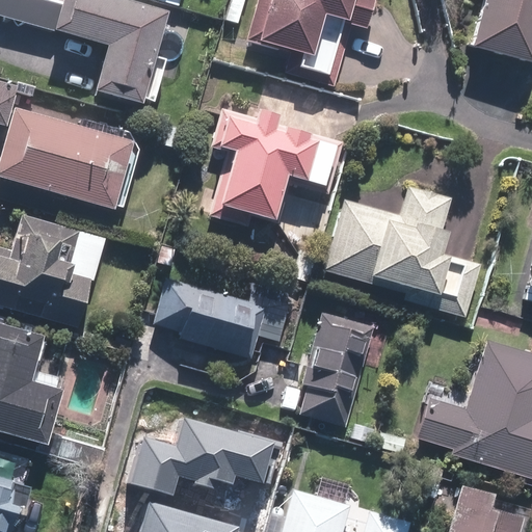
[(130,0),(0,0),(0,15),(56,31),(57,28),(112,45),(100,87),(143,100),(169,11),(130,0)]
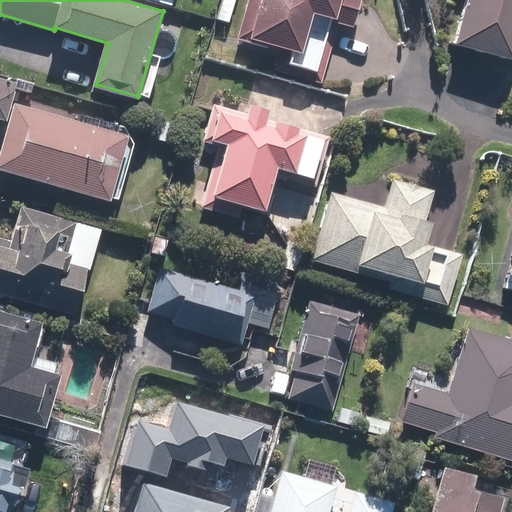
[(250,0),(239,38),(284,51),(280,66),(324,78),(340,23),(352,27),(359,0),(250,0)]
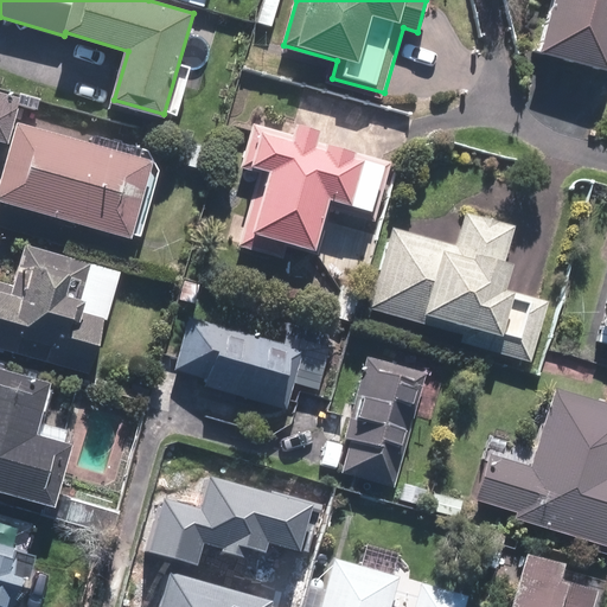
[(606,0),(558,0),(545,51),(606,66),(606,0)]
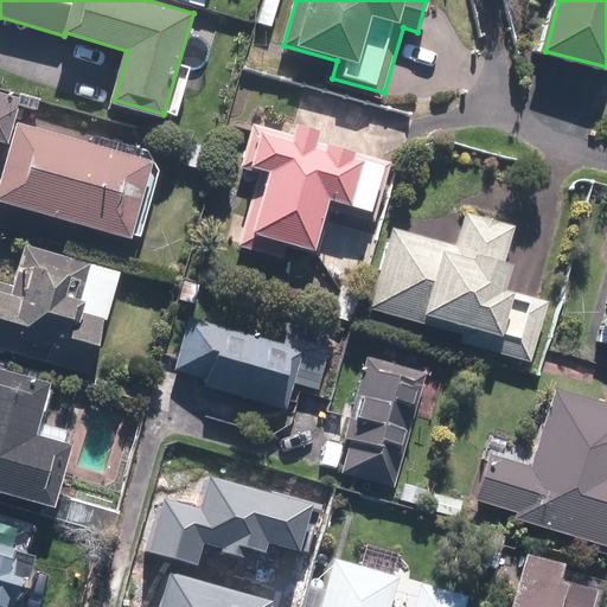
[(20,98),(0,91),(0,139),(8,141),(20,98)]
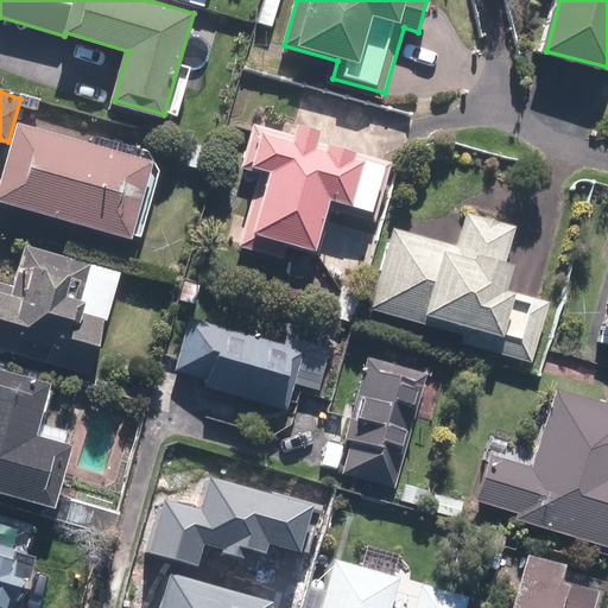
[(23,122),(0,197),(134,238),(157,162),(23,122)]
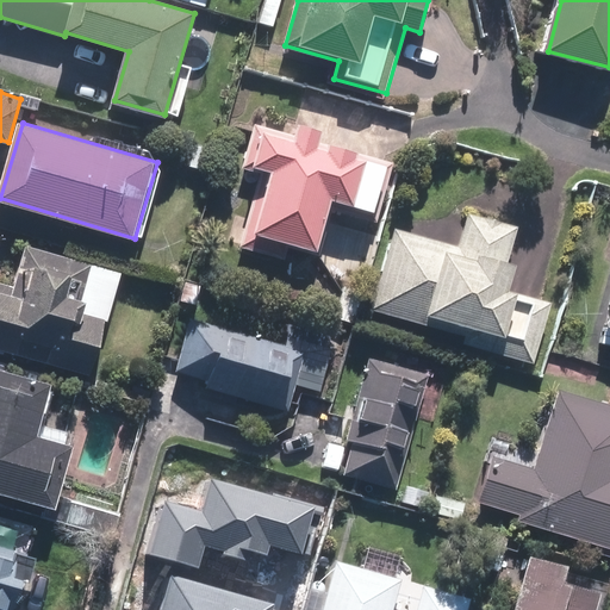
[(297,136),(256,124),(244,168),(261,173),(241,244),(286,257),(290,243),(319,251),(331,210),(378,223),(394,163),(321,142),(323,132),(299,126),(297,136)]
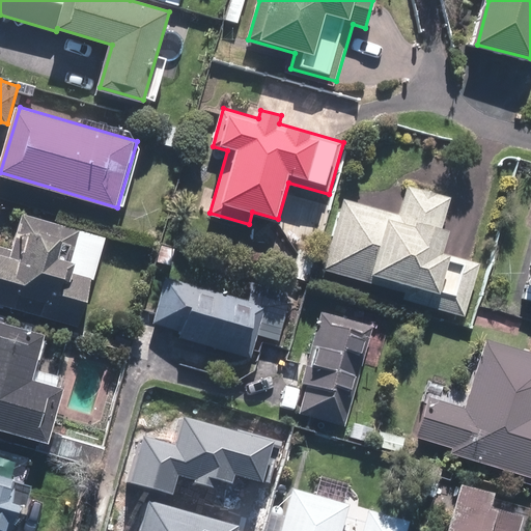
[(344,201),(326,269),(408,292),(406,298),(466,314),(480,263),(443,253),(449,229),(443,228),(452,198),(410,186),(400,217),(344,201)]
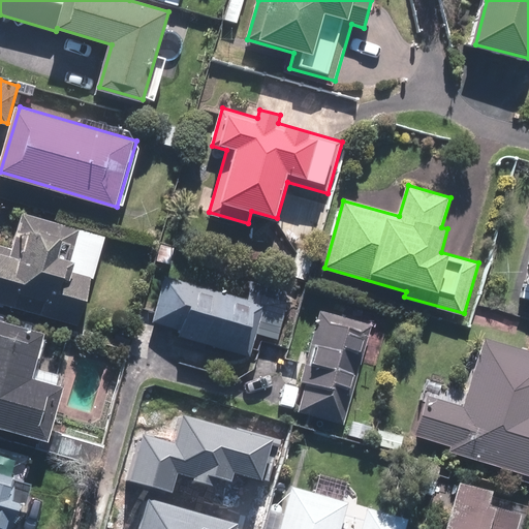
[(0,245),(0,302),(80,324),(104,237),(24,215),(14,250),(0,245)]
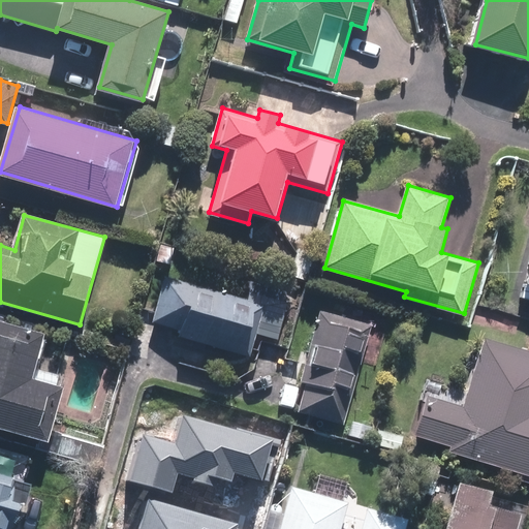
[(251,301),(167,276),(154,320),(183,329),(181,336),(251,356),(257,333),(278,338),(288,305),(253,294),(251,301)]
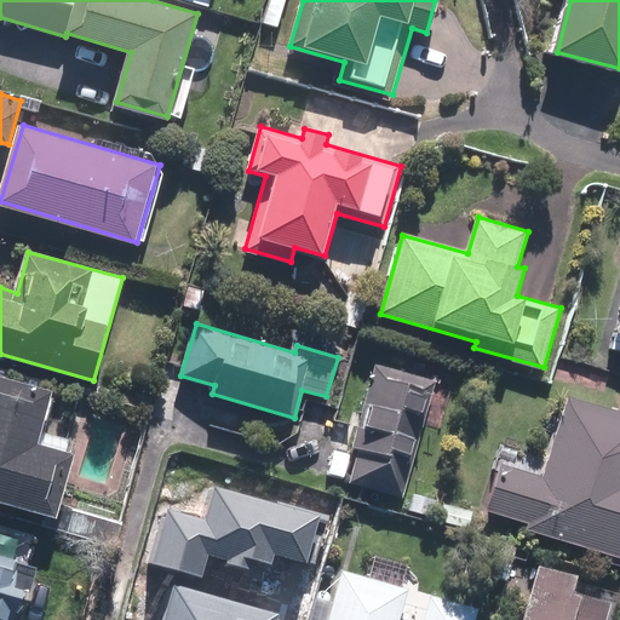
[(352,481),(403,495),(436,383),(377,366),(367,403),(368,403),(356,447),(362,448),(352,481)]
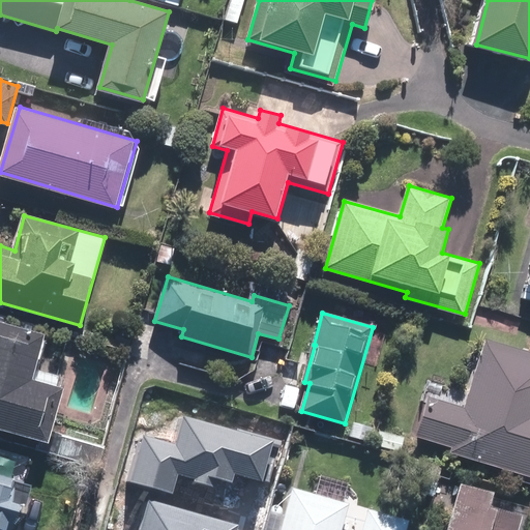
[(0,427),(51,441),(66,385),(33,376),(46,333),(0,320),(0,427)]
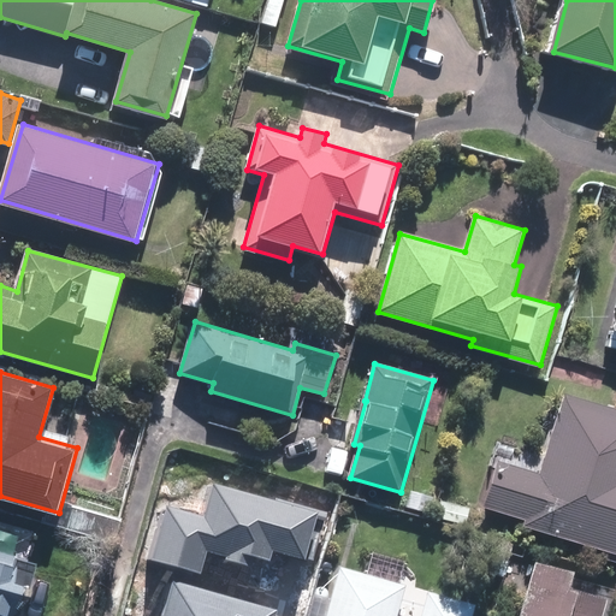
[(527,519),(525,526),(612,552),(611,557),(615,558),(615,408),(566,394),(540,474),(501,462),(487,507),(527,519)]
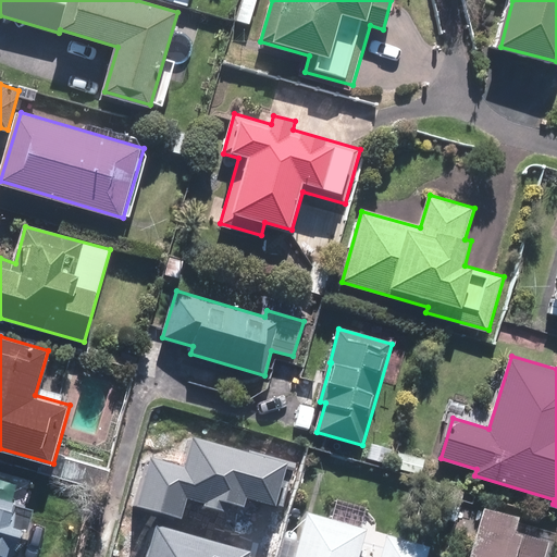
[(159,556),(226,556),(246,490),(184,472),(159,556)]
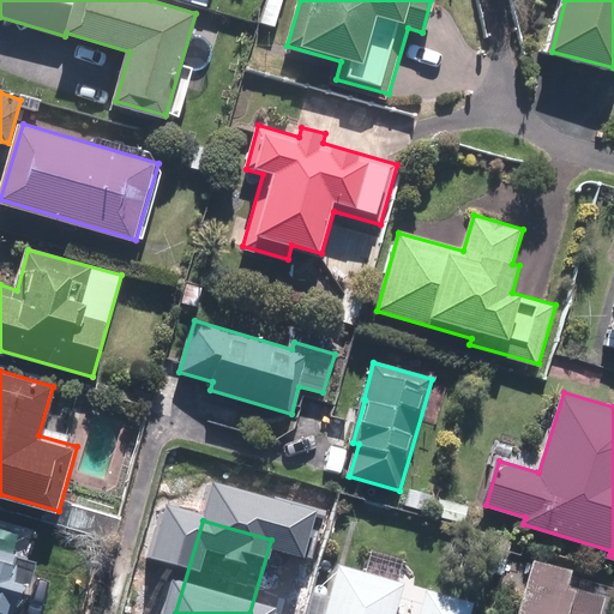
[(0,549),(0,613),(12,613),(23,581),(13,578),(20,557),(0,549)]
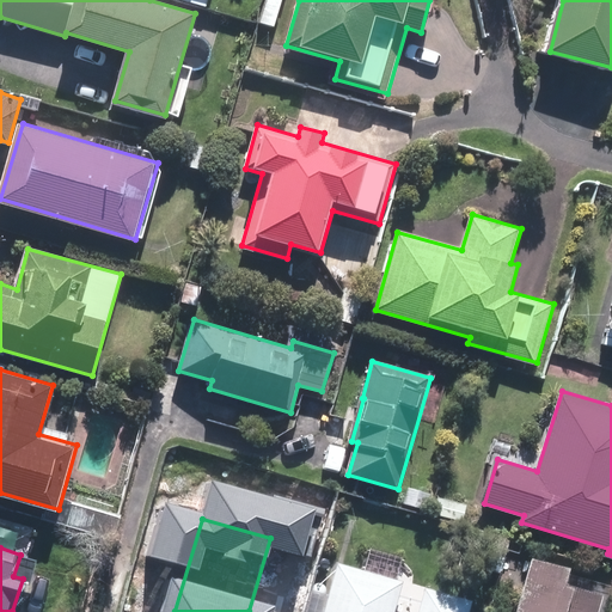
[(598,611),(604,595),(565,585),(569,569),(533,558),(516,611),(598,611)]
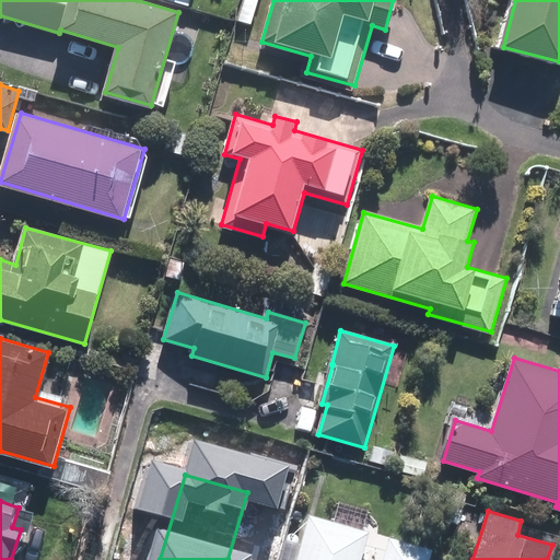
[(429,559),(432,550),(389,538),(383,559),(361,559),(370,533),(311,516),(298,559),(429,559)]
